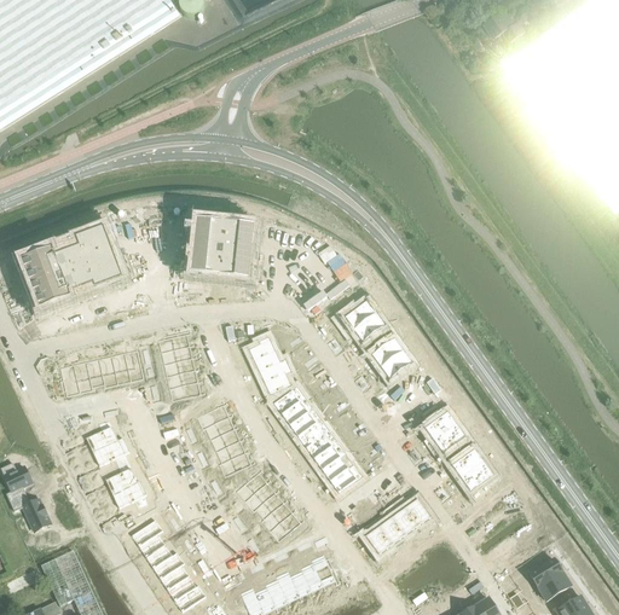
[(0,0),(0,106),(169,0),(0,0)]
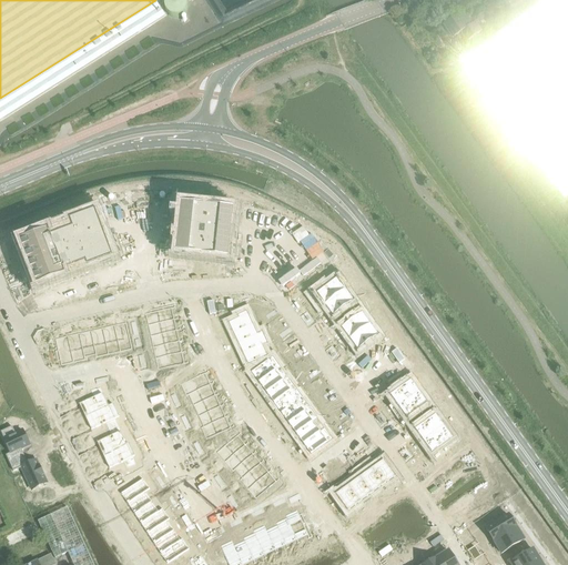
[(0,119),(164,14),(155,0),(0,98),(0,119)]
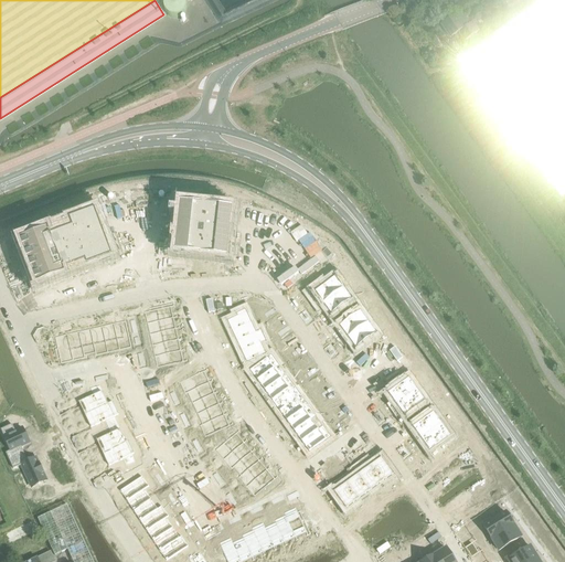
[(536,0),(529,6),(511,19),(507,21),(460,55),(562,194),(564,192),(564,0),(536,0)]
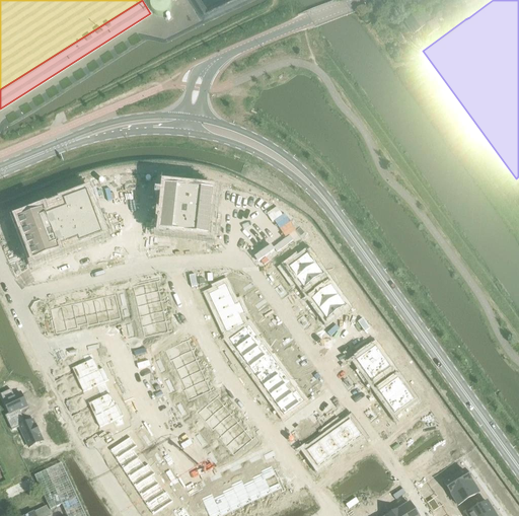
[(439,26),(433,18),(425,6),(405,19),(415,31),(420,28),(426,37),(439,26)]
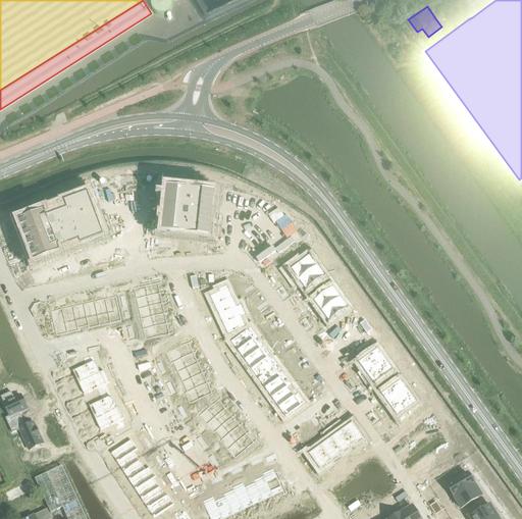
[(453,9),(449,11),(455,19),(458,16),(453,9)]
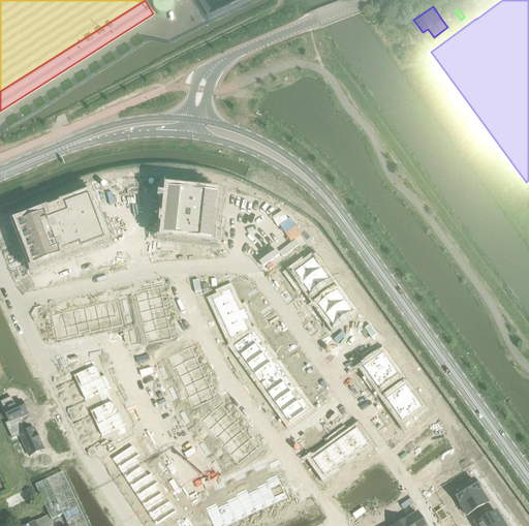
[(165,186),(159,239),(216,245),(219,216),(217,216),(220,192),(165,186)]
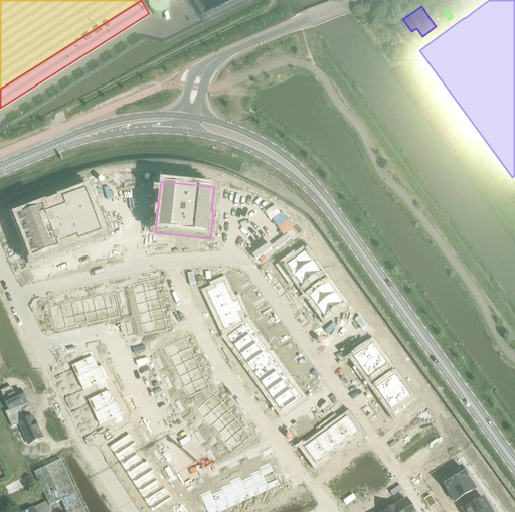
[(90,186),(14,214),(32,263),(108,234),(90,186)]
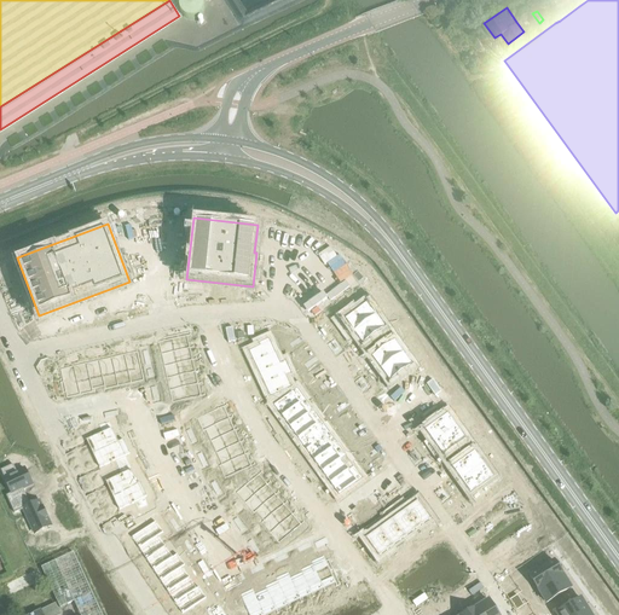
[(352,307),(341,315),(352,331),(353,329),(377,312),(368,300),(353,309),(352,307)]
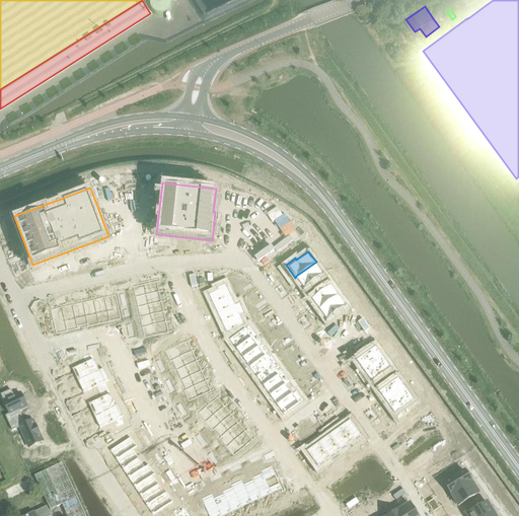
[(316,262),(296,276),(304,287),(323,273),(316,262)]
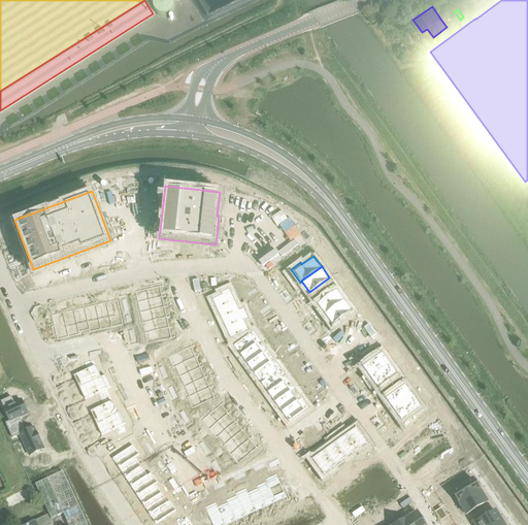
[(159,283),(139,287),(142,298),(162,293),(159,283)]
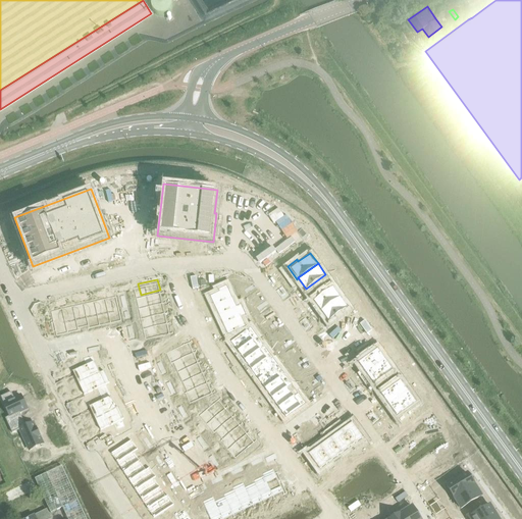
[(219,289),(210,294),(214,303),(232,295),(226,282),(218,287),(219,289)]
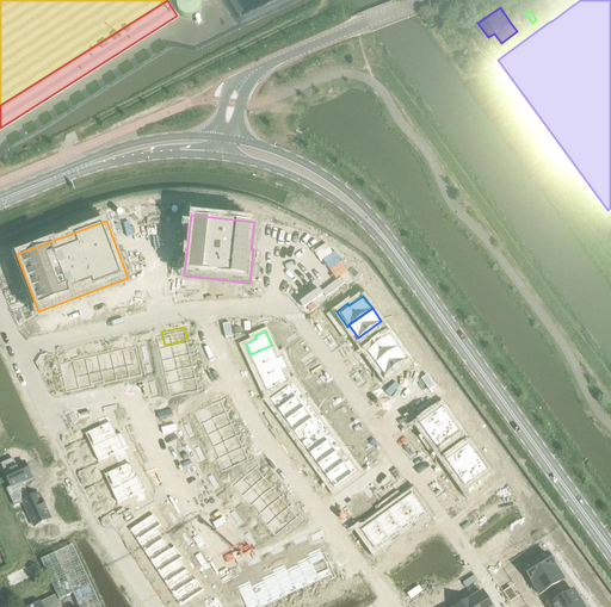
[(329,332),(323,336),(327,341),(333,336),(329,332)]
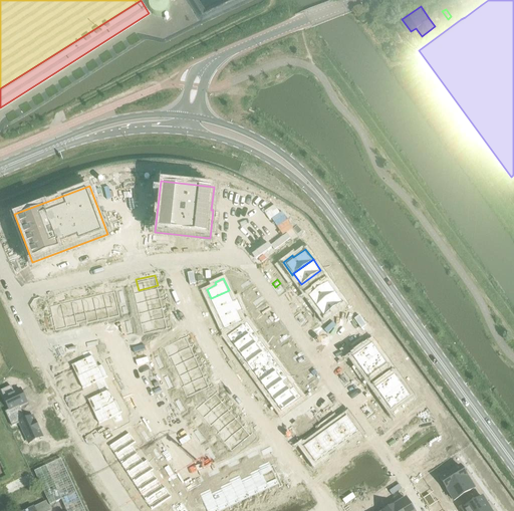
[(327,280),(308,294),(316,304),(335,290),(327,280)]
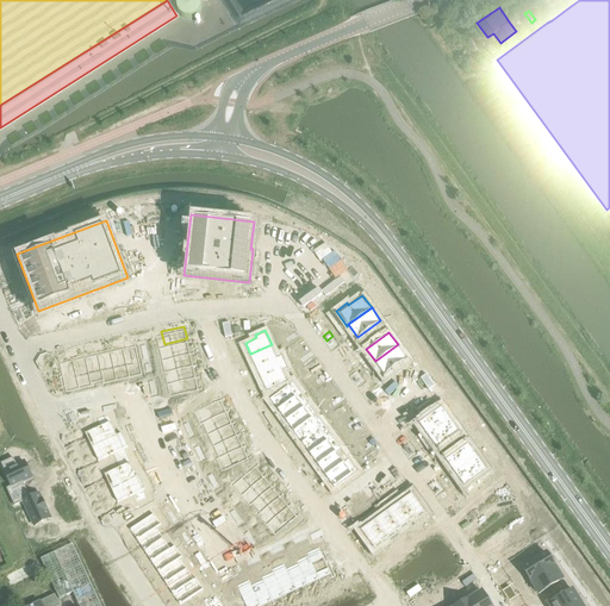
[(332,336),(327,341),(330,345),(336,341),(332,336)]
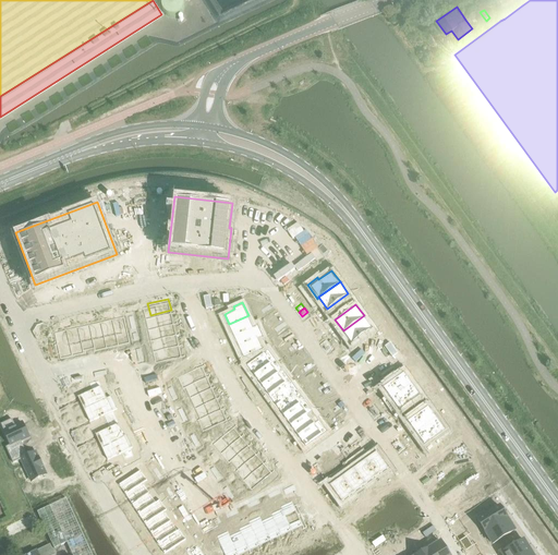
[(171,310),(150,315),(153,326),(173,321),(171,310)]
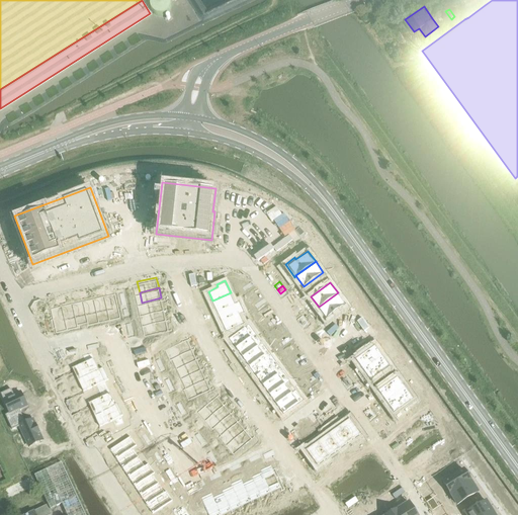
[(114,291),(104,293),(108,313),(119,311),(114,291)]
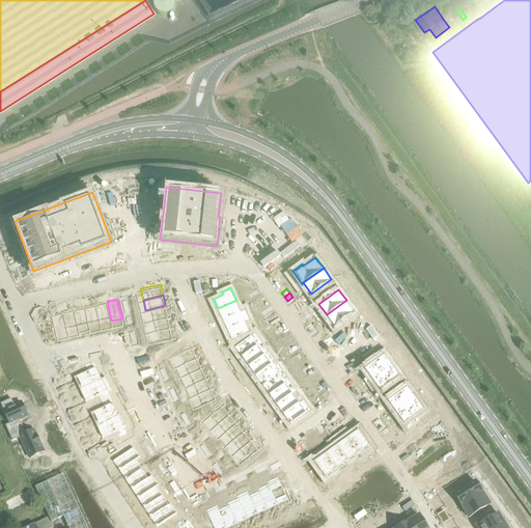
[(236,300),(218,308),(222,318),(241,309),(236,300)]
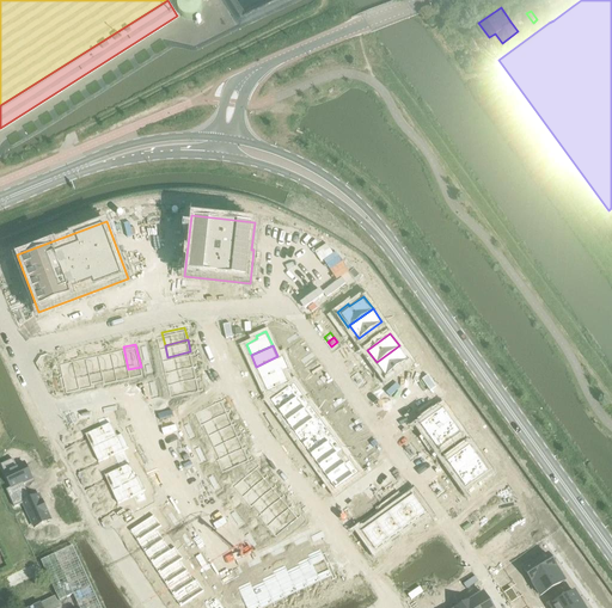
[(399,345),(377,362),(386,375),(409,358),(399,345)]
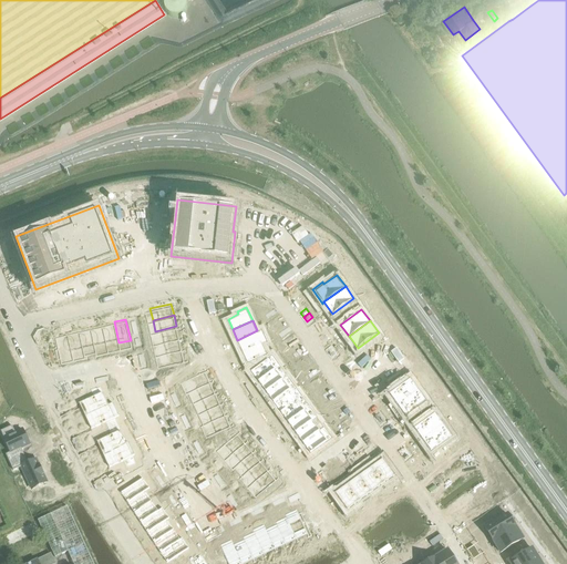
[(114,321),(102,325),(106,346),(119,342),(114,321)]
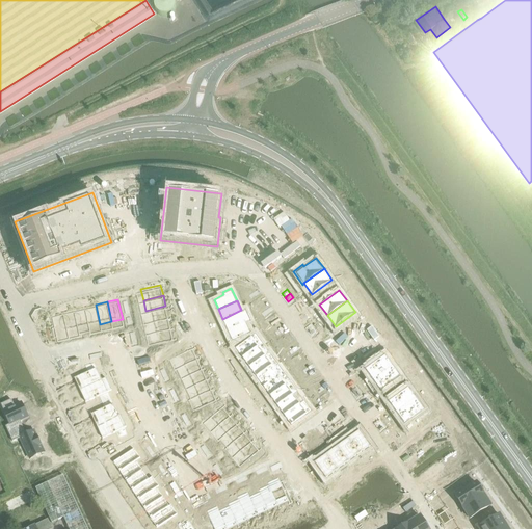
[(96,305),(84,307),(89,326),(100,324),(96,305)]
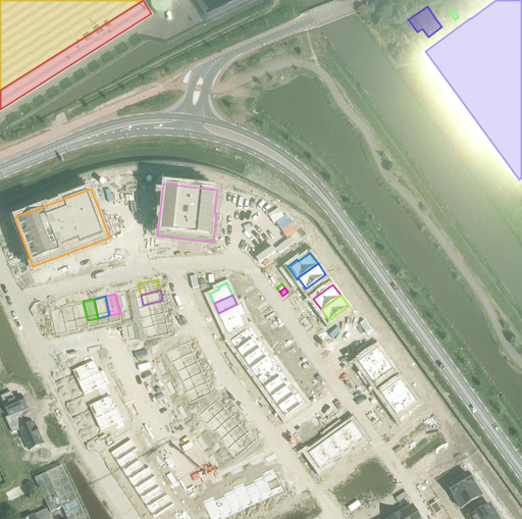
[(162,300),(143,305),(145,315),(164,310),(162,300)]
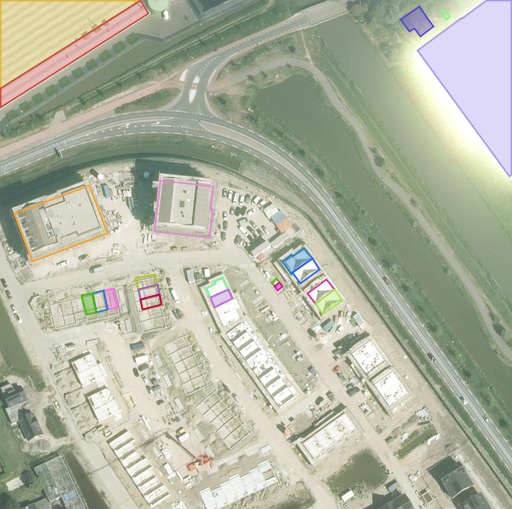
[(81,295),(71,297),(75,317),(86,314),(81,295)]
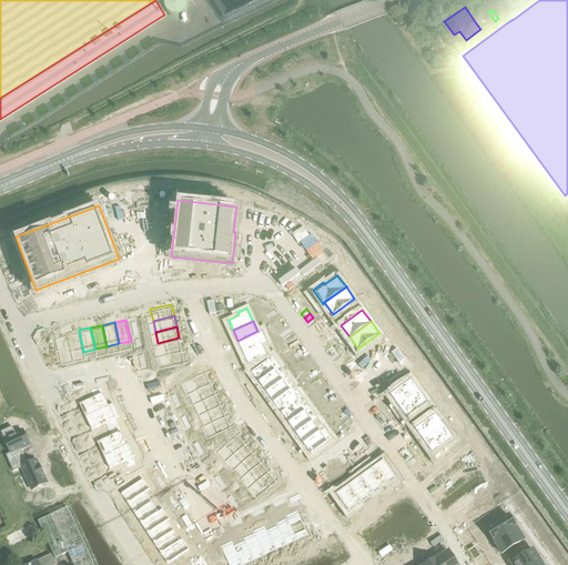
[(79,330),(67,333),(72,354),(83,352),(79,330)]
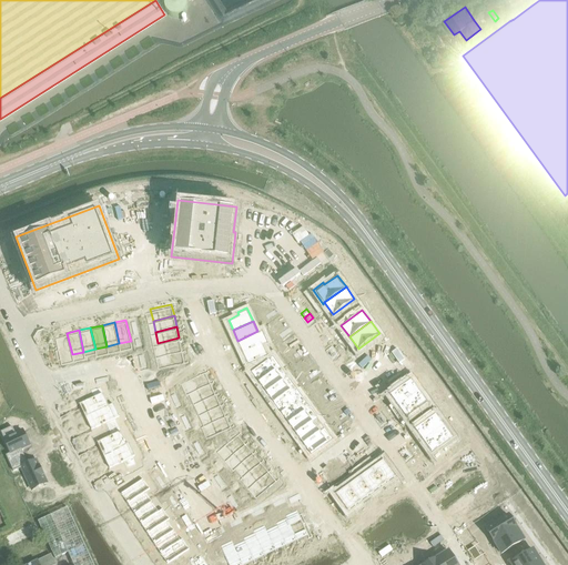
[(257,331),(237,341),(243,351),(262,342),(257,331)]
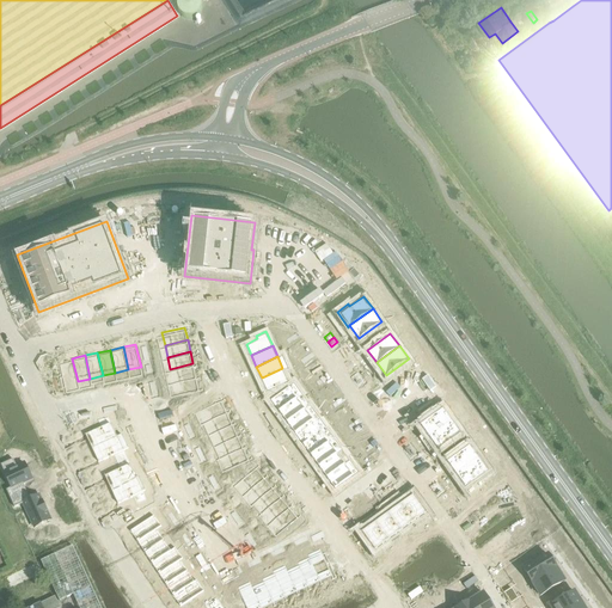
[(72,358),(60,362),(62,373),(60,374),(61,385),(78,381),(72,358)]
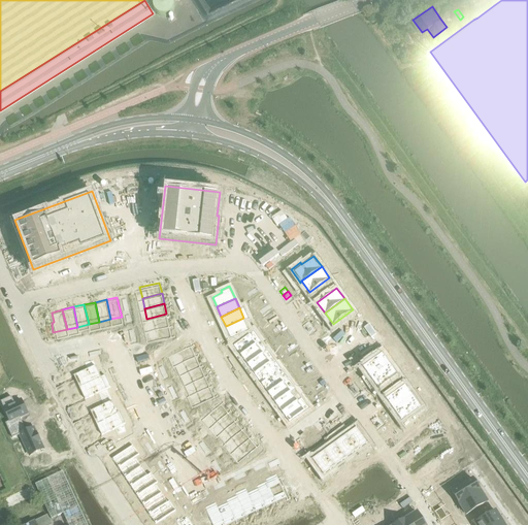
[(166,314),(146,319),(150,329),(169,324),(166,314)]
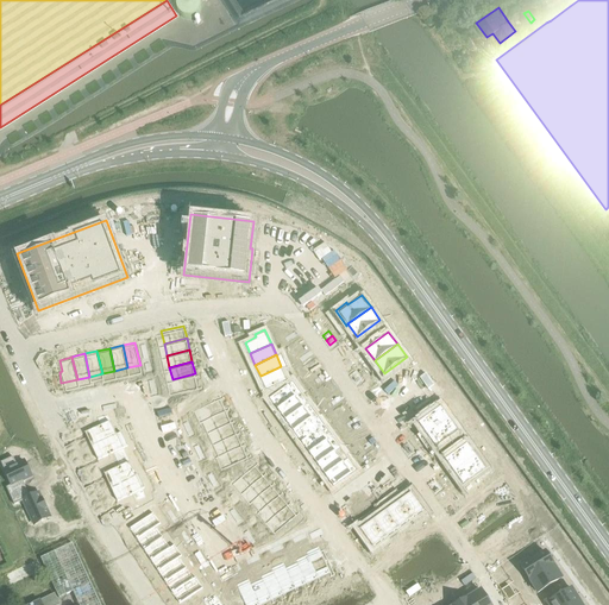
[(281,366),(261,376),(265,388),(287,377),(281,366)]
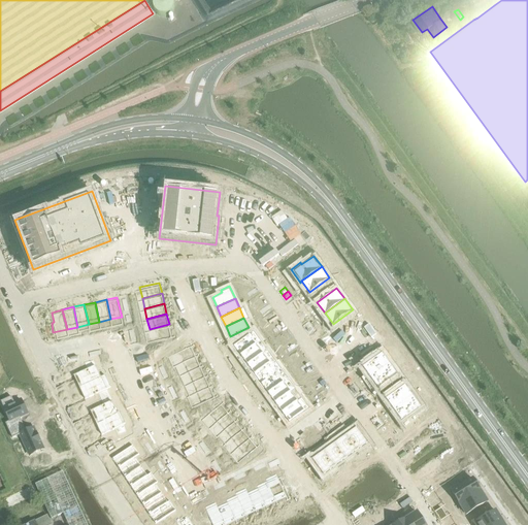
[(308,319),(302,323),(305,327),(311,323),(308,319)]
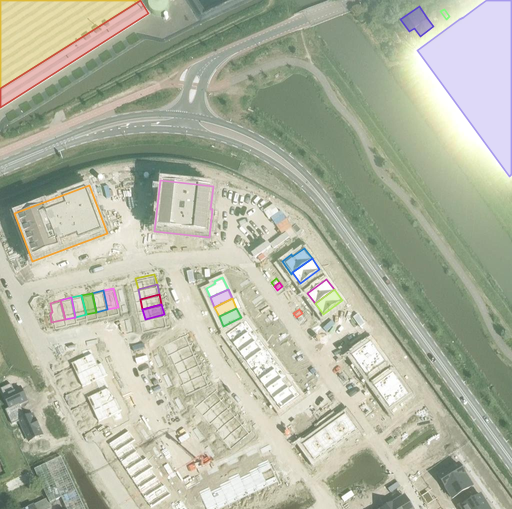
[(302,313),(296,317),(299,321),(305,317),(302,313)]
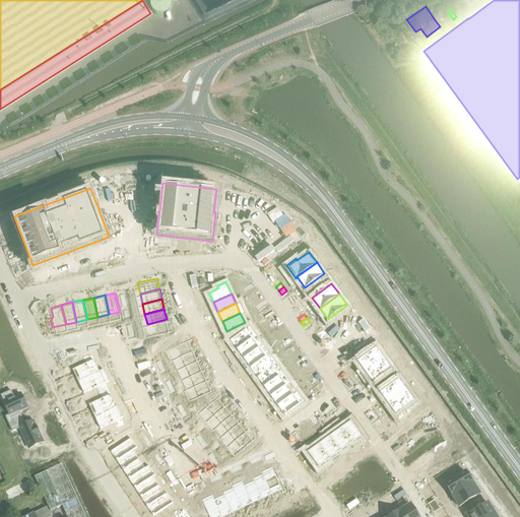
[(167,319),(147,324),(149,334),(169,330),(167,319)]
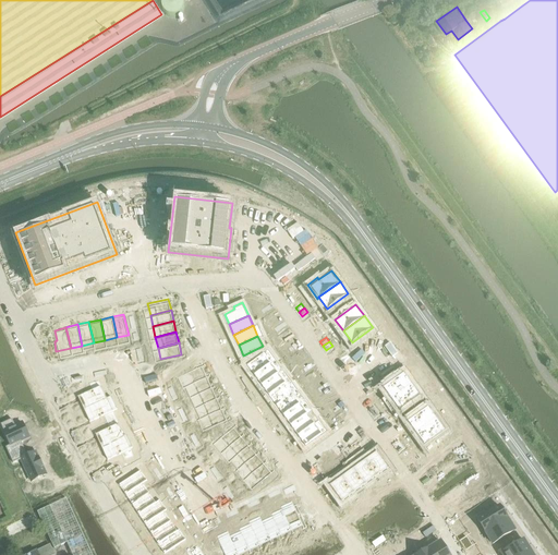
[(264,350),(246,363),(254,373),(271,361),(264,350)]
